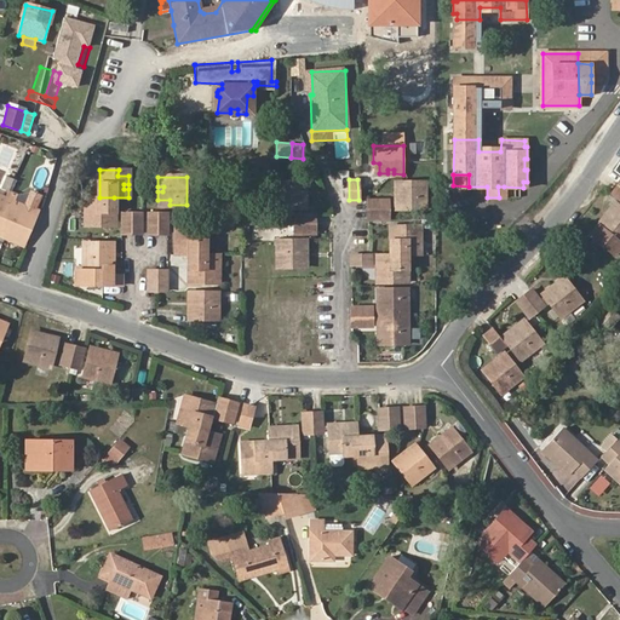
[(291,181),(274,181),(275,210),(303,210),(303,185),(291,187),(291,181)]
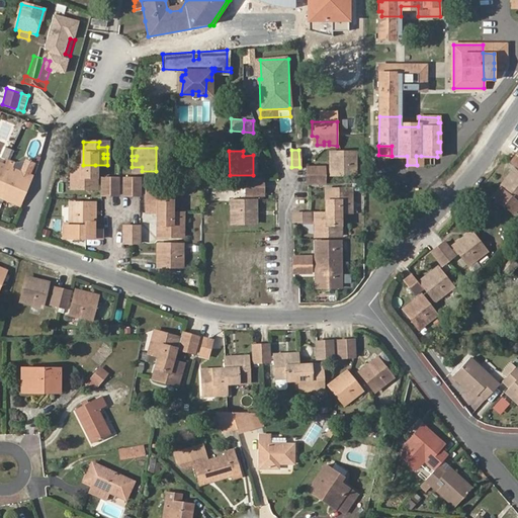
[(340,176),(354,176),(354,152),(331,152),(331,160),(334,160),(334,165),(331,165),(331,172),(340,172),(340,176)]
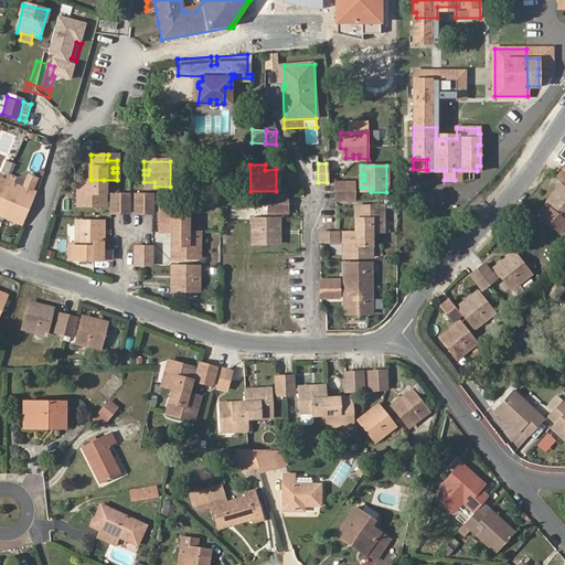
[(32,192),(33,189),(4,177),(2,181),(32,192)]
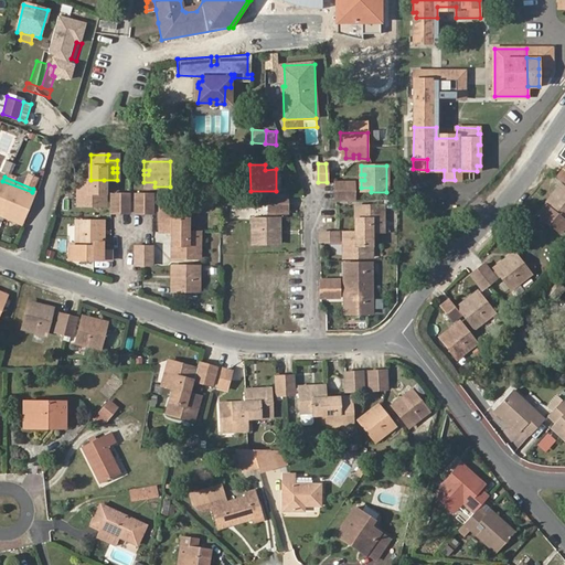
[(95,208),(104,208),(104,180),(91,180),(91,181),(78,181),(78,198),(83,198),(83,206),(91,206),(91,203),(95,203),(95,208)]
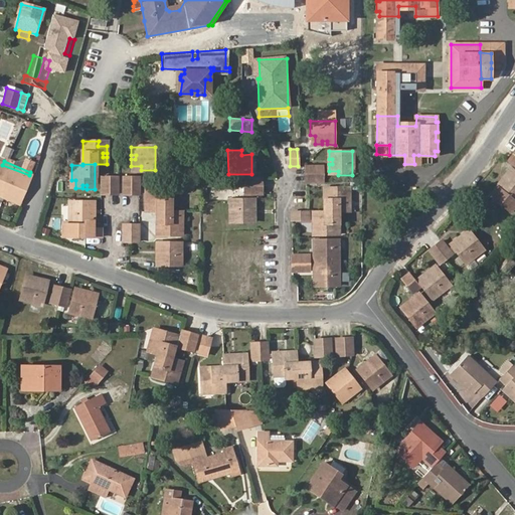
[(6,188),(4,192),(4,193),(20,199),(29,175),(2,165),(0,169),(0,191),(0,190),(2,187),(6,188)]
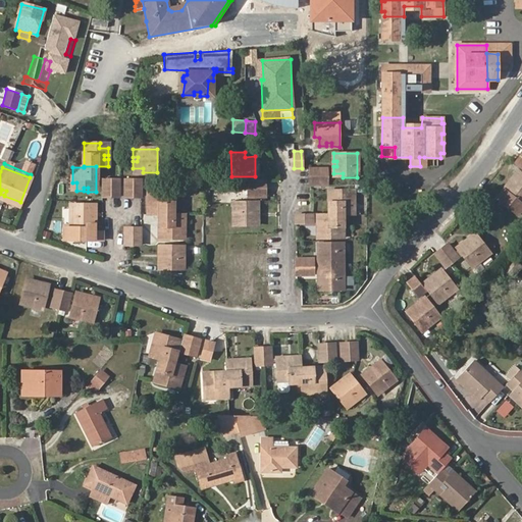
[(309,185),(325,184),(325,167),(308,168),(309,185)]
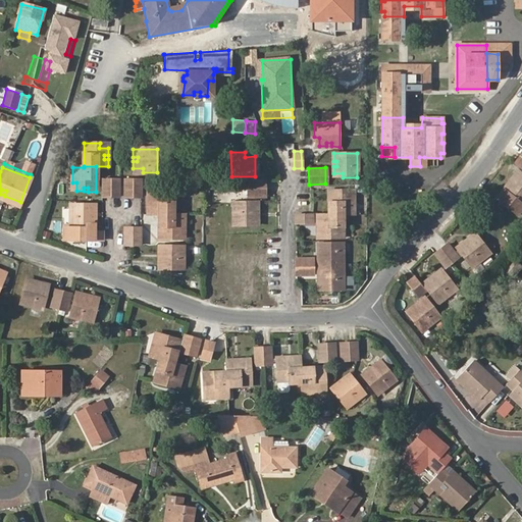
[(521,177),(518,174),(513,180),(515,183),(513,186),(510,184),(505,190),(506,191),(498,199),(518,215),(521,210),(521,177)]
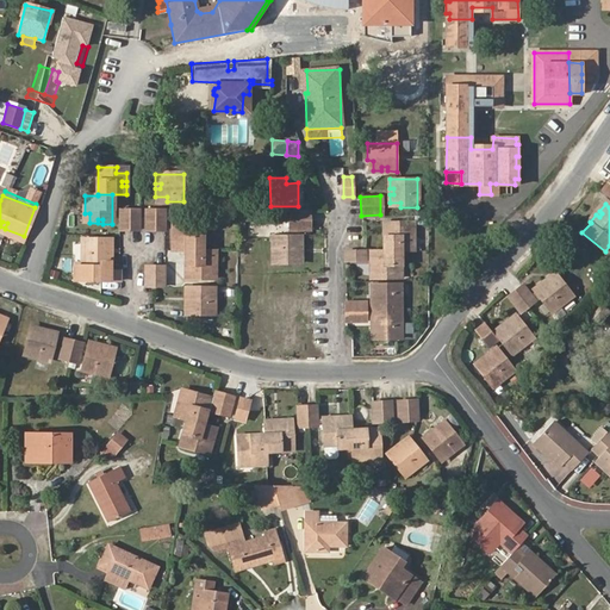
[(128,230),(138,231),(138,210),(128,210),(128,230)]
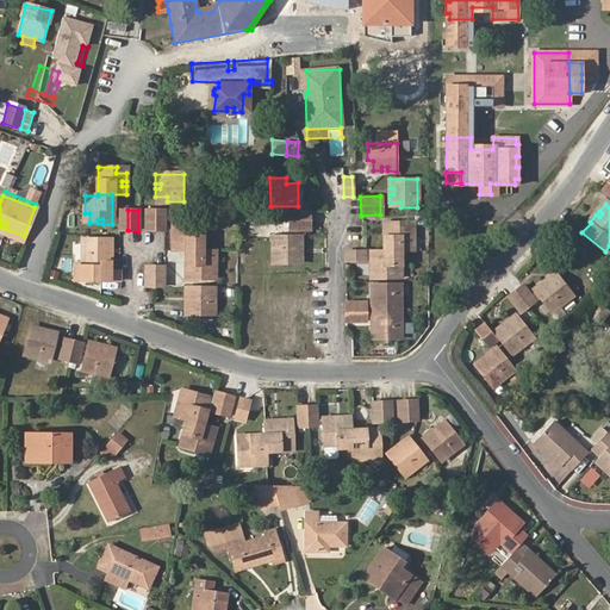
[(154,231),(163,230),(165,210),(154,210),(154,231)]
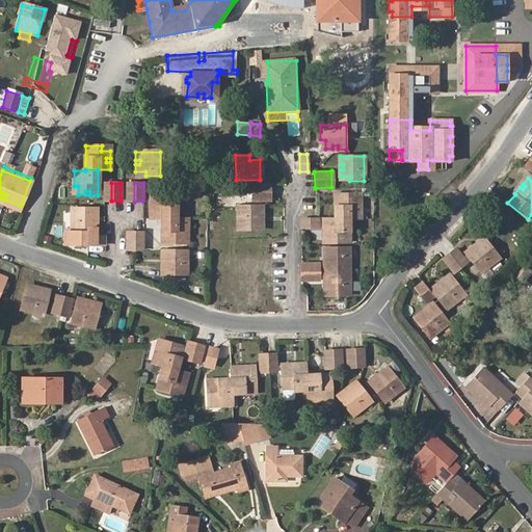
[(343,193),(334,193),(335,218),(347,218),(360,218),(360,217),(358,203),(354,203),(354,193),(347,193),(347,197),(343,197),(343,193)]
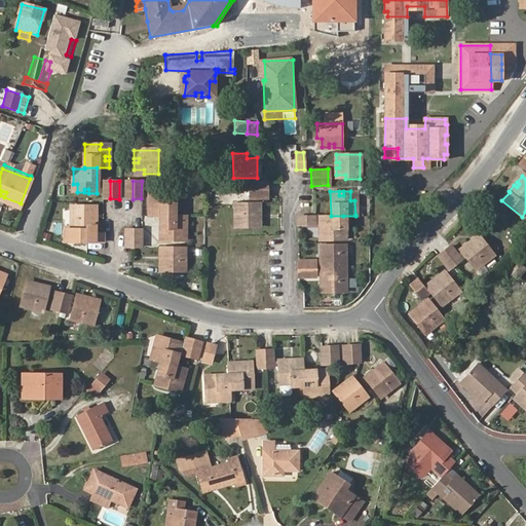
[(163,217),(177,217),(178,193),(161,192),(161,196),(153,196),(153,204),(156,204),(156,209),(153,209),(153,217),(163,217)]
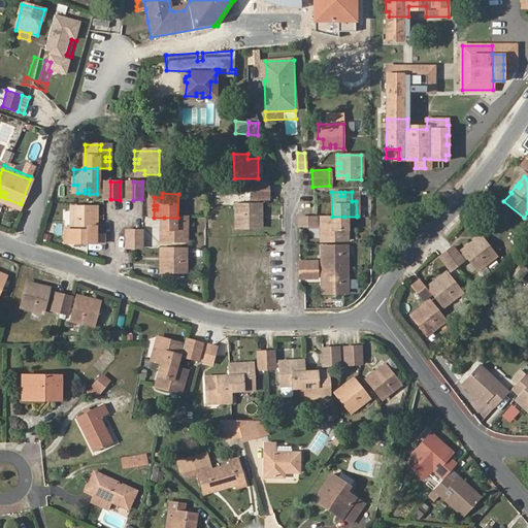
[(19,208),(21,204),(4,198),(3,201),(19,208)]
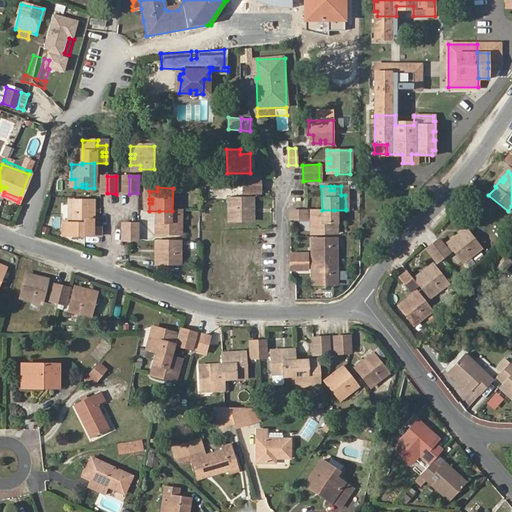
[(241,201),(241,197),(227,197),(228,221),(251,221),(251,212),(248,212),(247,208),(251,208),(251,201),(241,201)]
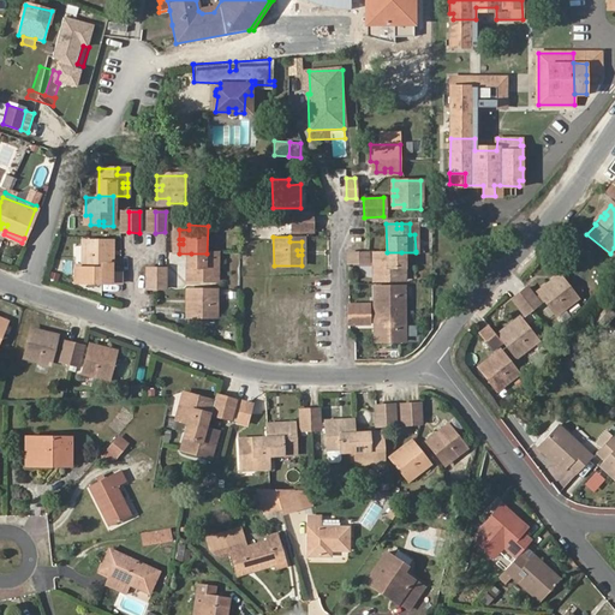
[(107,257),(107,251),(111,251),(111,242),(83,242),(83,270),(75,270),(75,285),(120,286),(120,275),(111,275),(111,257),(107,257)]
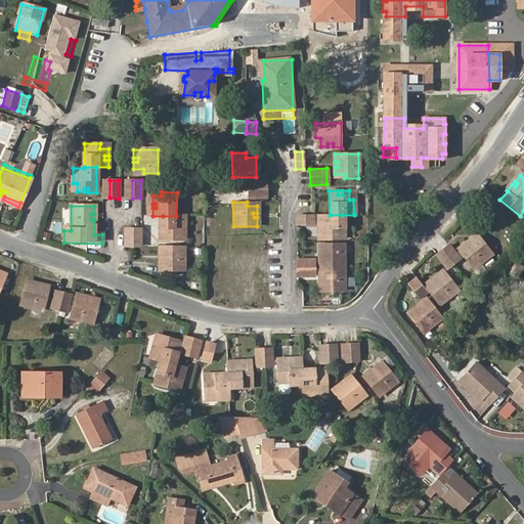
[(296,223),(312,224),(312,215),(310,215),(296,215),(296,223)]
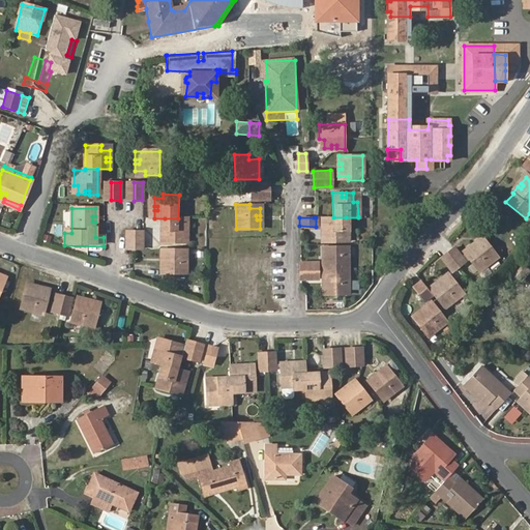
[(346,217),(333,217),(322,217),(322,227),(325,227),(325,231),(322,231),(322,238),(332,238),(332,242),(347,242),(346,217)]
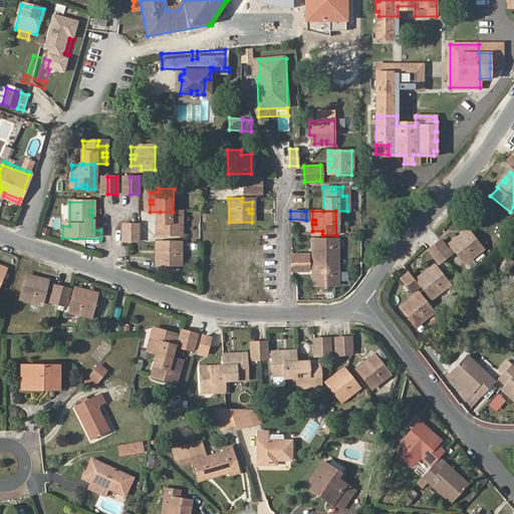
[(180,228),(184,228),(184,212),(173,212),(160,212),(160,236),(168,236),(168,233),(172,233),(172,236),(180,236),(180,228)]
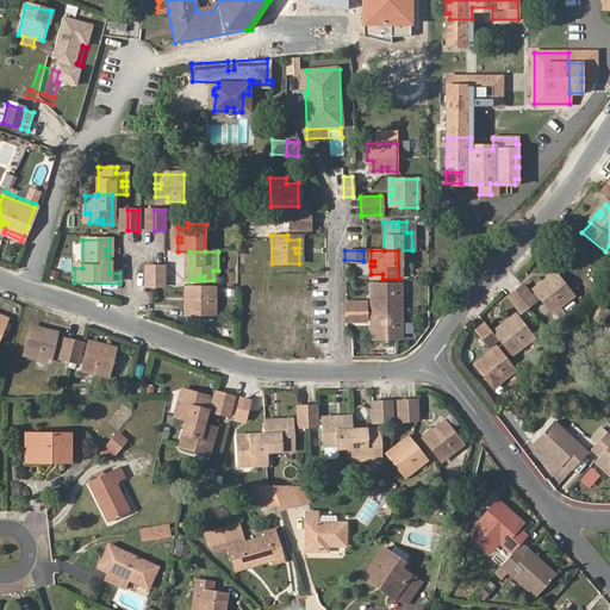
[(144,286),(154,286),(154,267),(144,267),(144,286)]
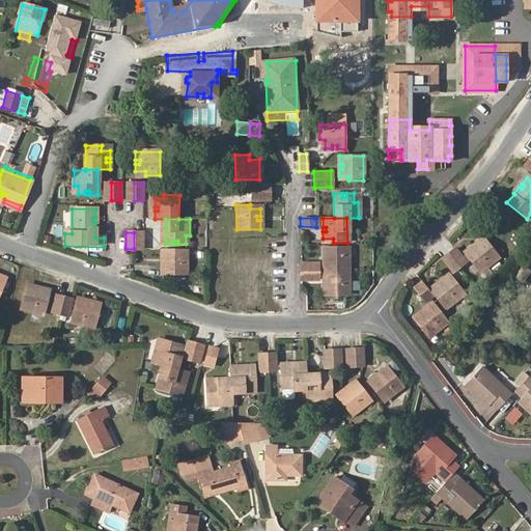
[(134,249),(142,249),(142,232),(134,232),(134,249)]
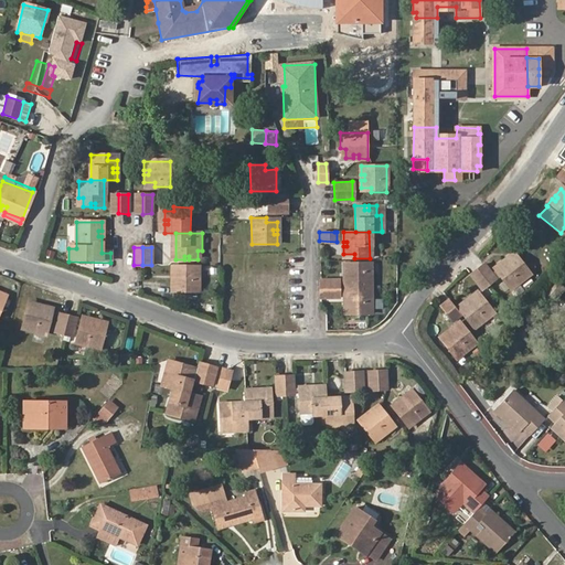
[(509,264),(507,262),(500,267),(507,275),(503,278),(512,289),(533,274),(516,253),(510,258),(512,262),(509,264)]
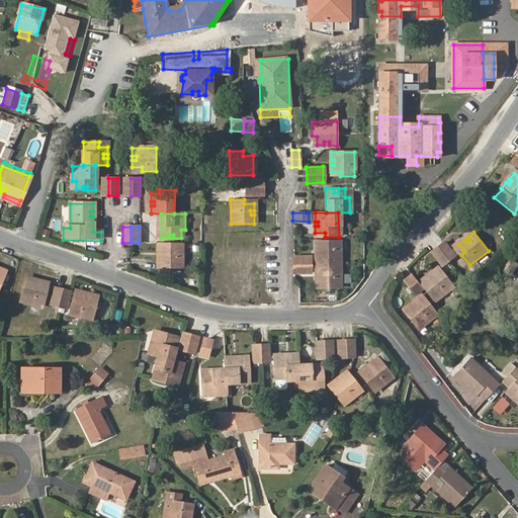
[(339,263),(339,241),(325,241),(325,246),(315,246),(315,253),(318,253),(318,257),(315,257),(315,264),(339,263)]
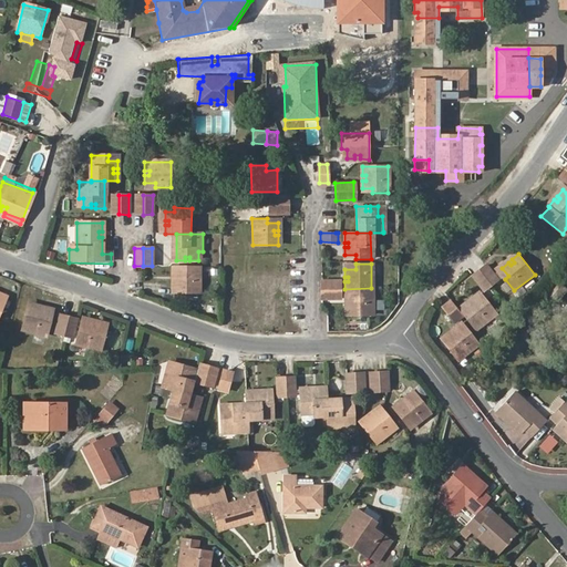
[(492,286),(498,280),(487,265),(481,270),(492,286)]
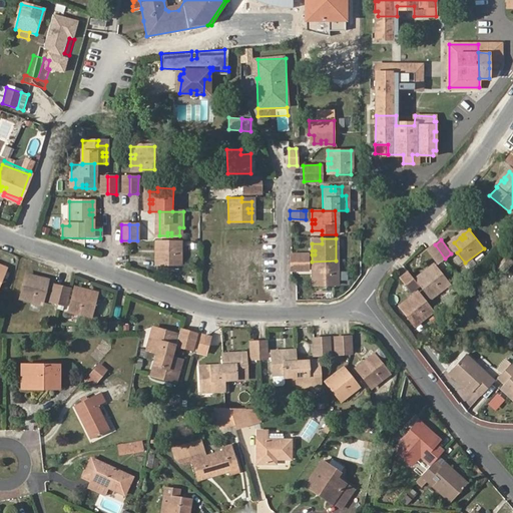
[(171,266),(183,266),(183,240),(159,240),(159,248),(162,248),(162,252),(159,252),(159,266),(171,266)]
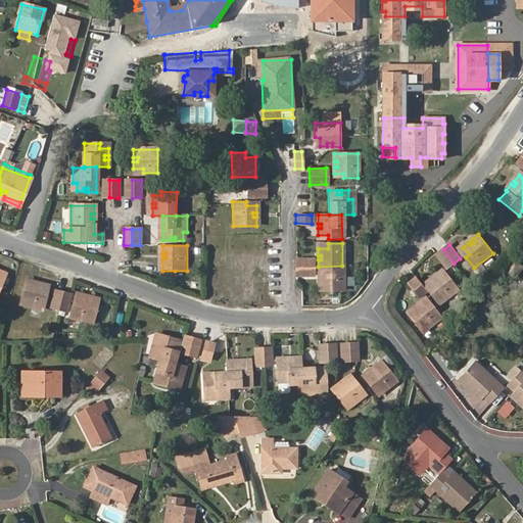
[(466,257),(469,254),(463,247),(460,249),(466,257)]
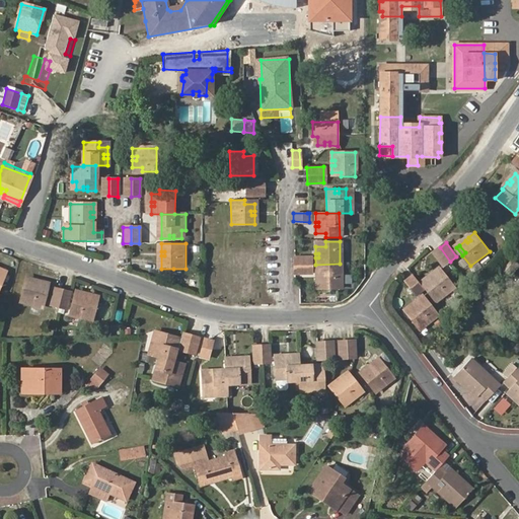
[(433,252),(444,267),(450,262),(440,247),(433,252)]
